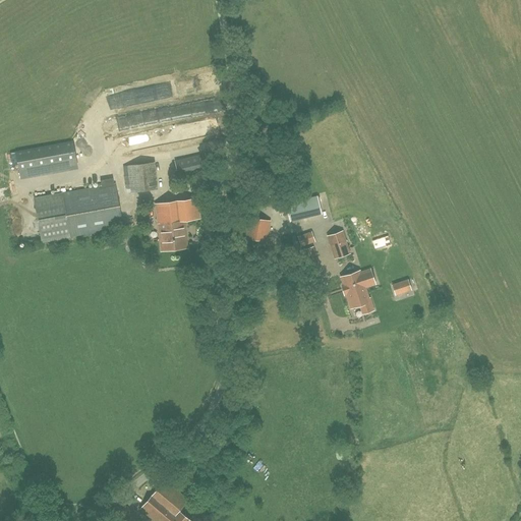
[(158,80),(103,91),(106,109),(160,99),(158,91),(160,90),(158,80)]
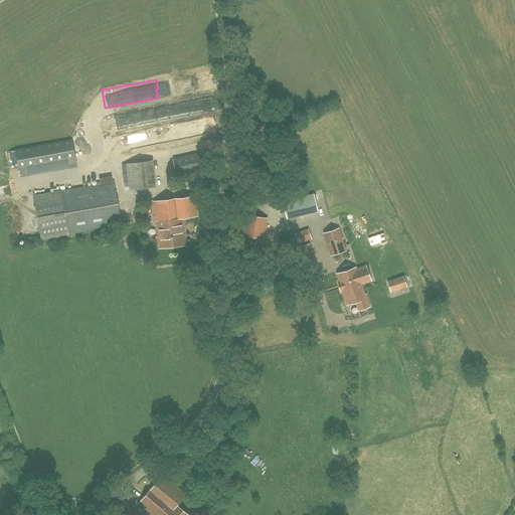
[(163,106),(101,117),(103,126),(165,115),(163,106)]
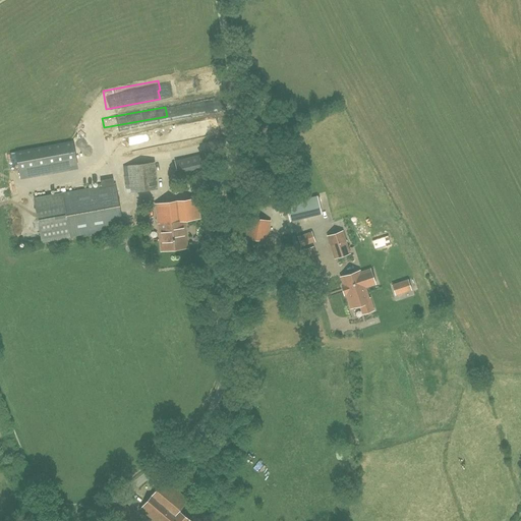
[(171,125),(148,129),(150,141),(173,137),(171,125)]
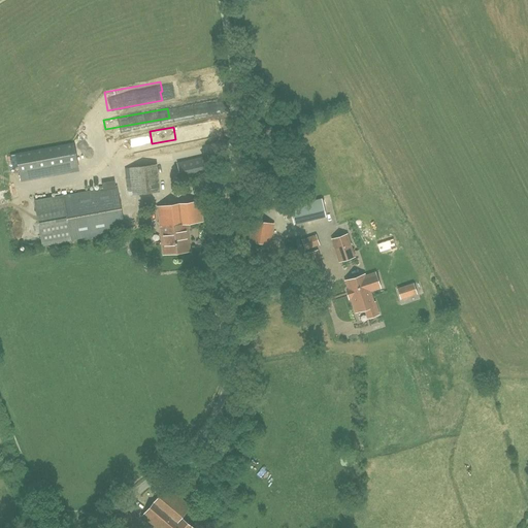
[(182,179),(211,172),(207,156),(177,163),(182,179)]
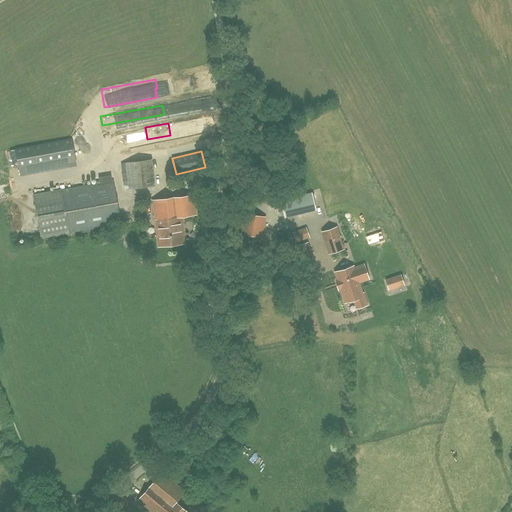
[(124,190),(155,186),(151,159),(121,163),(124,190)]
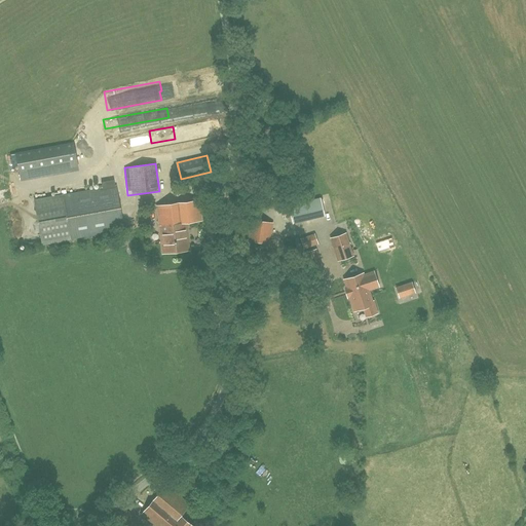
[(34,200),(42,243),(124,229),(116,186),(115,186),(103,188),(34,200)]
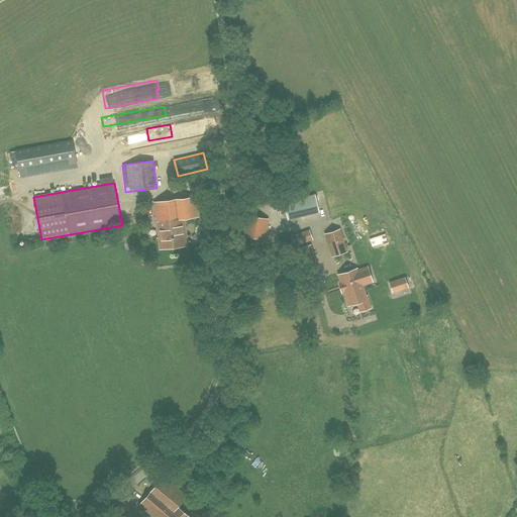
[(288,220),(318,212),(314,196),(284,203),(288,220)]
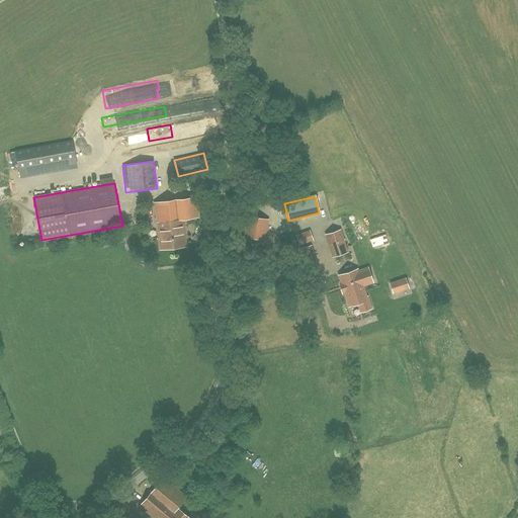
[(186,246),(183,219),(199,218),(196,197),(155,202),(157,223),(158,223),(161,249),(186,246)]
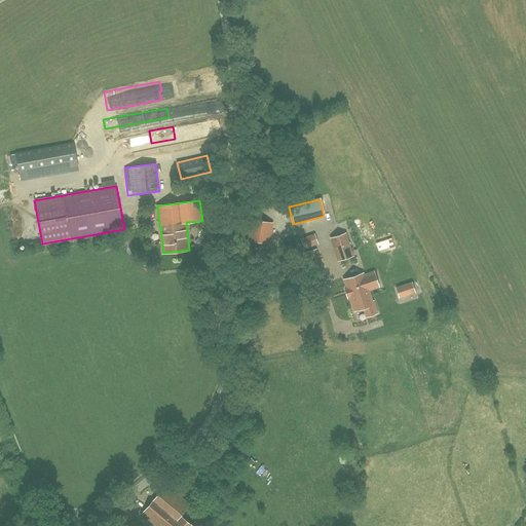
[(247,240),(269,245),(272,224),(251,220),(247,240)]
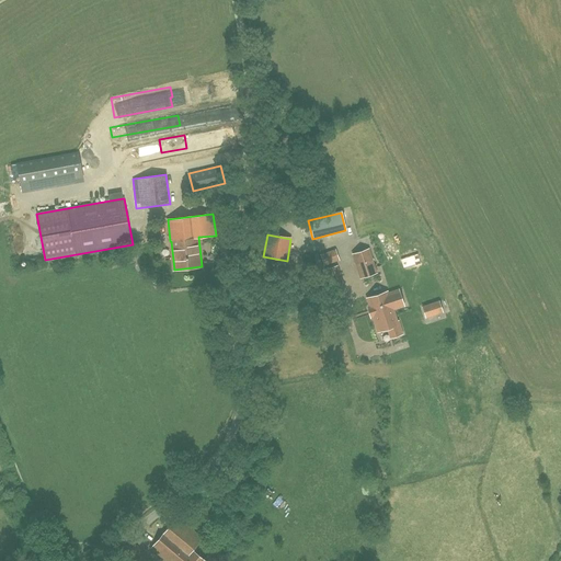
[(361,278),(376,273),(368,249),(352,254),(361,278)]
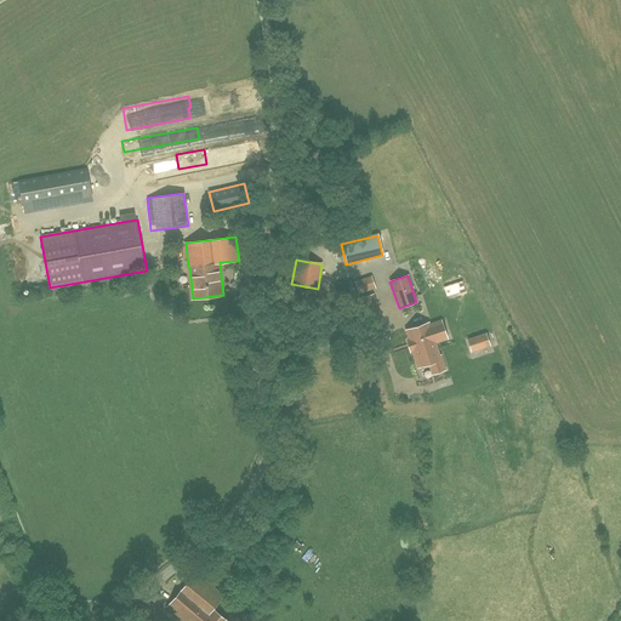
[(375,288),(371,278),(355,283),(359,294),(375,288)]
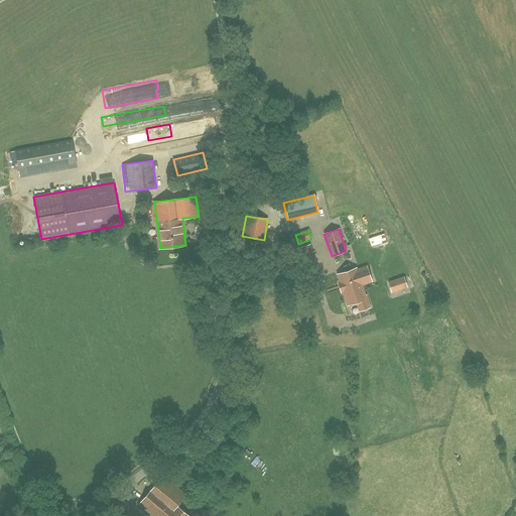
[(384,233),(368,238),(371,248),(381,244),(382,245),(387,244),(384,233)]
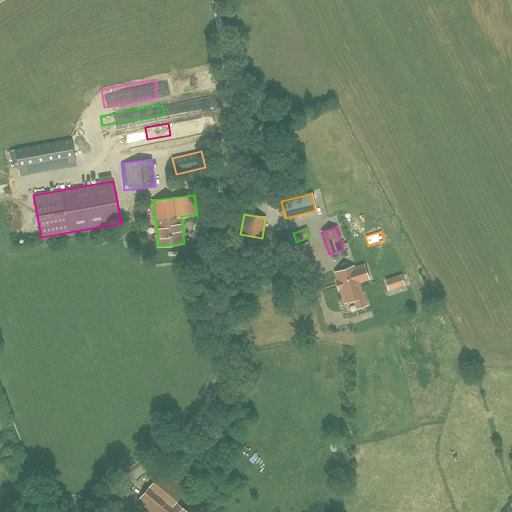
[(305,270),(314,267),(306,243),(297,246),(305,270)]
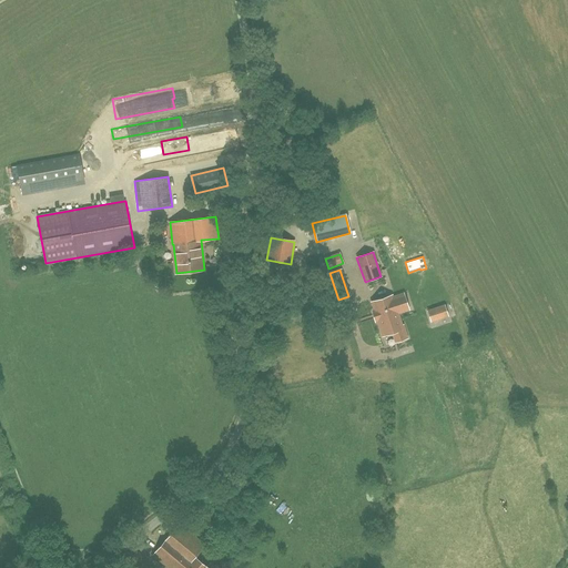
[(368,298),(372,307),(375,316),(381,332),(389,328),(393,338),(404,334),(399,322),(398,322),(394,308),(399,307),(395,296),(391,297),(389,294),(388,292),(368,298)]
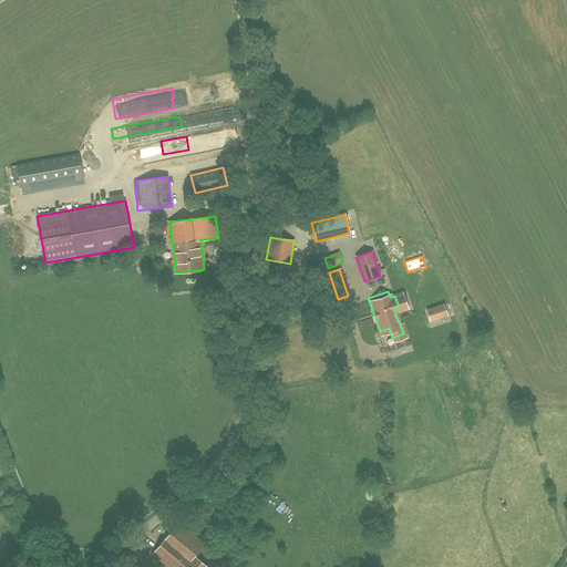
[(430,320),(447,315),(443,305),(426,310),(430,320)]
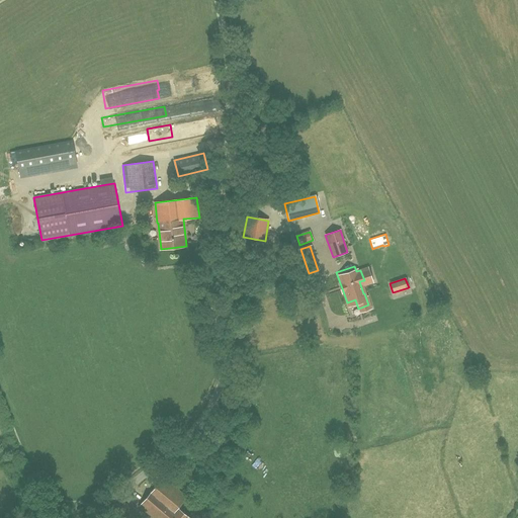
[(239,454),(243,456),(250,444),(246,442),(239,454)]
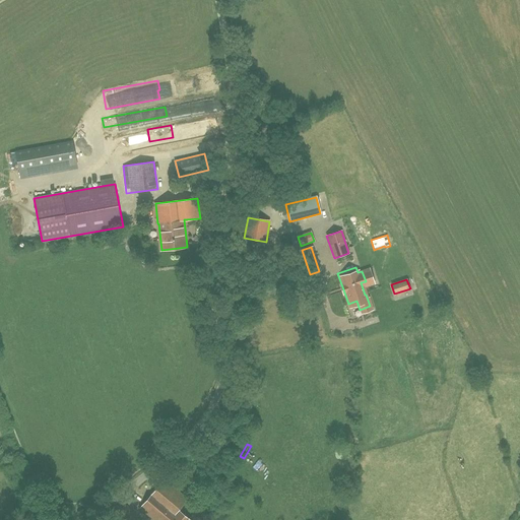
[(190,519),(179,510),(189,500),(166,479),(141,508),(154,519),(190,519)]
